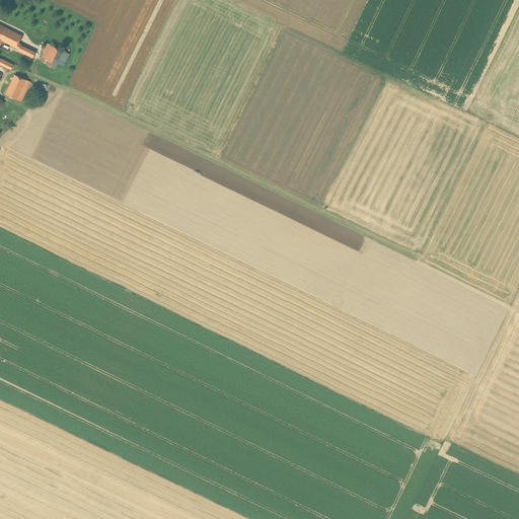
[(22,35),(5,27),(0,36),(0,40),(3,41),(16,48),(18,43),(22,35)]
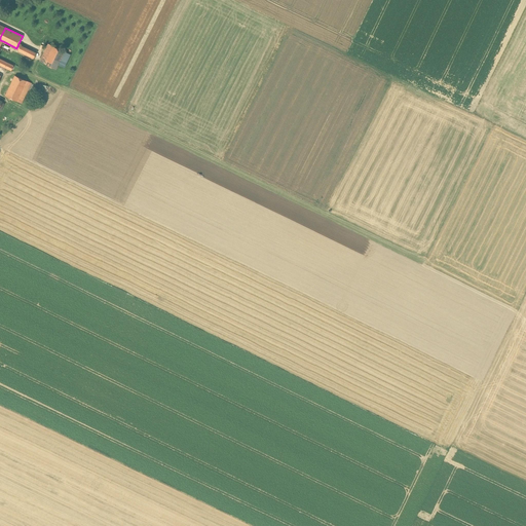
[(36,52),(22,45),(22,44),(19,43),(16,48),(19,49),(17,51),(33,59),(36,52)]
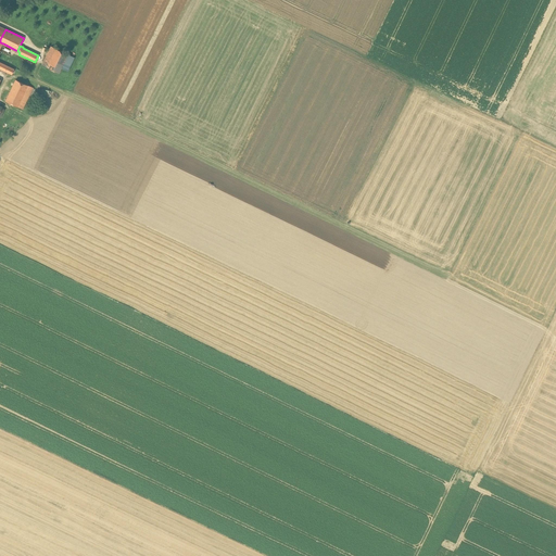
[(51,47),(42,65),(48,67),(57,49),(51,47)]
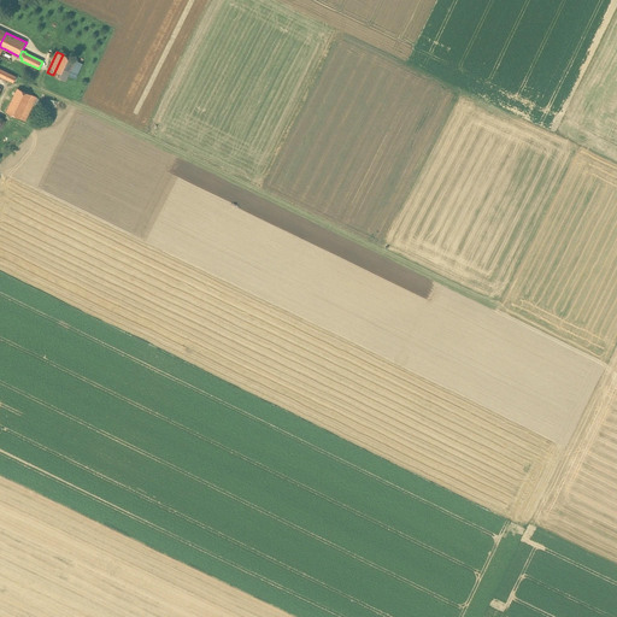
[(76,60),(63,54),(53,75),(66,81),(69,76),(76,60)]
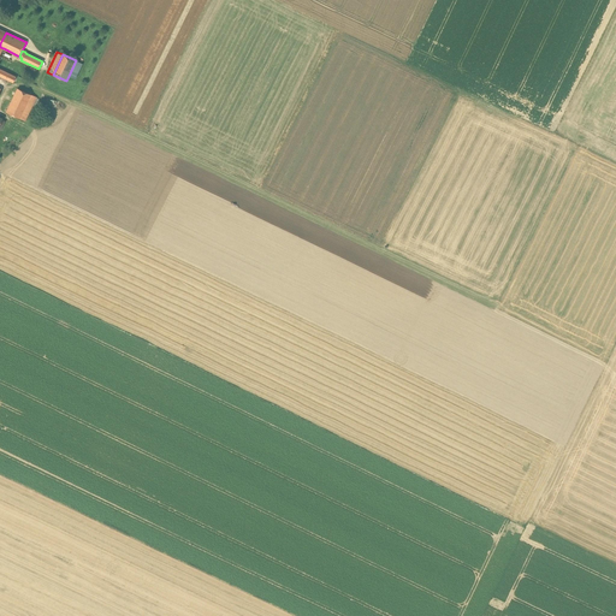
[(76,60),(69,76),(75,78),(82,64),(76,60)]
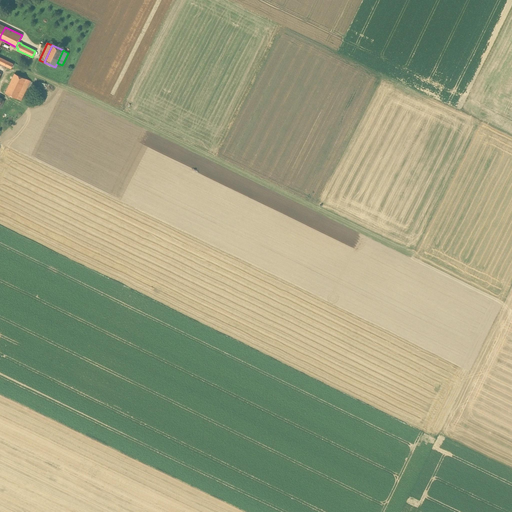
[(0,63),(11,69),(13,64),(0,57),(0,63)]
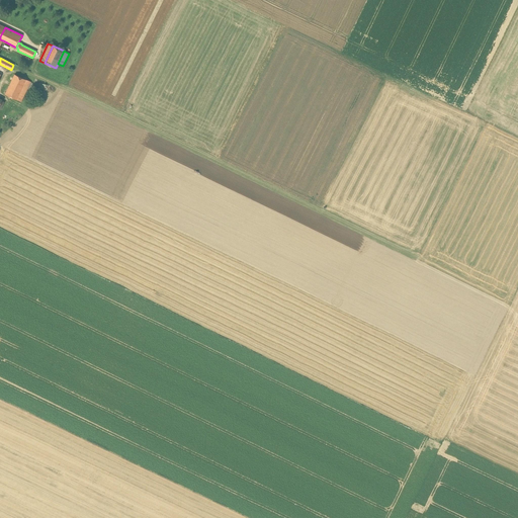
[(31,82),(14,74),(5,94),(21,102),(27,89),(31,82)]
